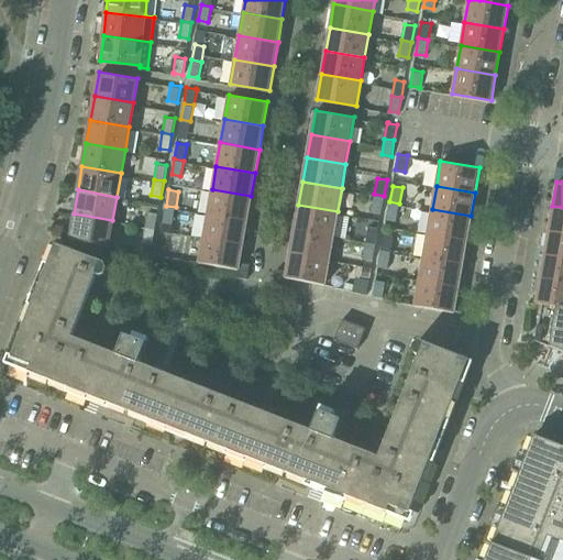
[(212,189),(208,212),(246,219),(251,196),(212,189)]
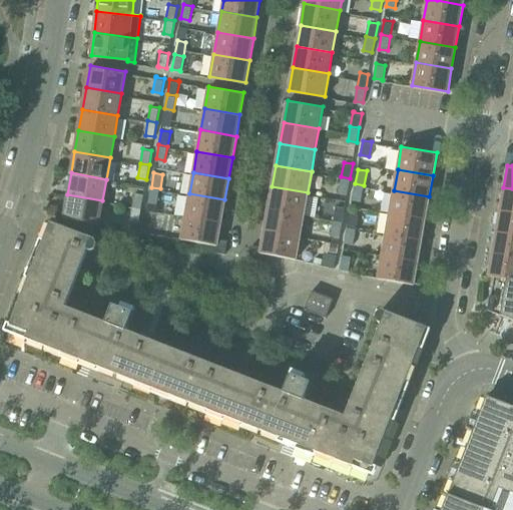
[(350,178),(341,176),(339,191),(348,192),(350,178)]
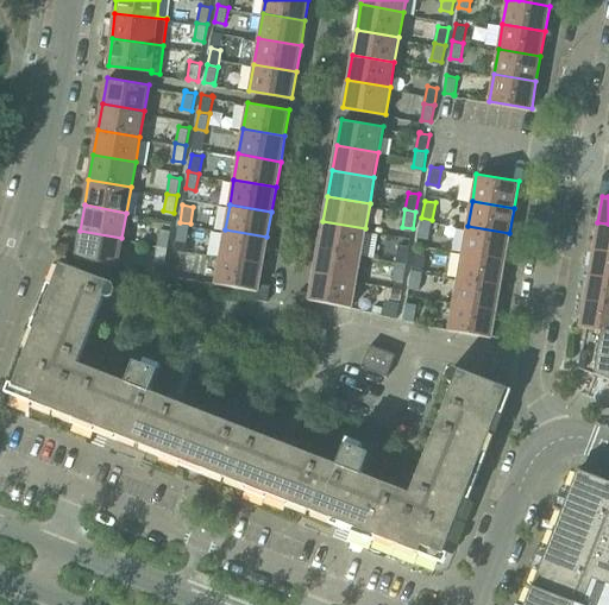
[(432,220),(421,218),(419,235),(429,237),(432,220)]
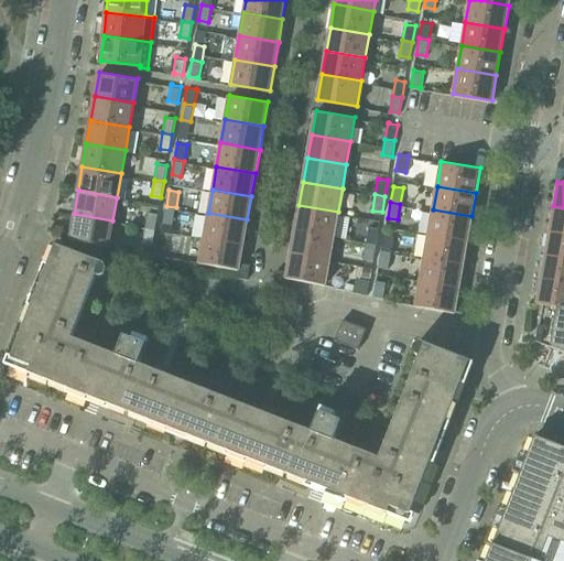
[(299,205),(295,228),(334,235),(338,212),(299,205)]
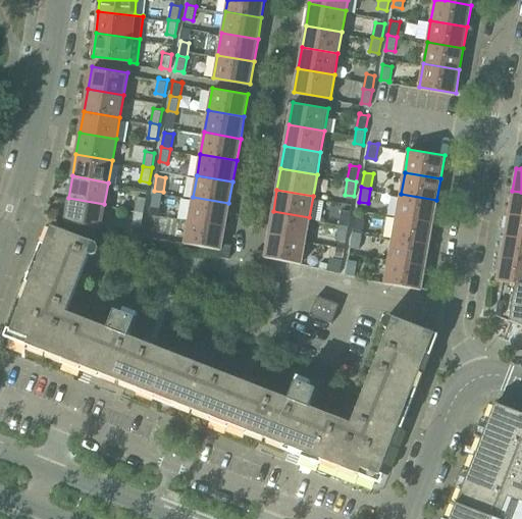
[(163,192),(154,191),(151,205),(160,206),(163,192)]
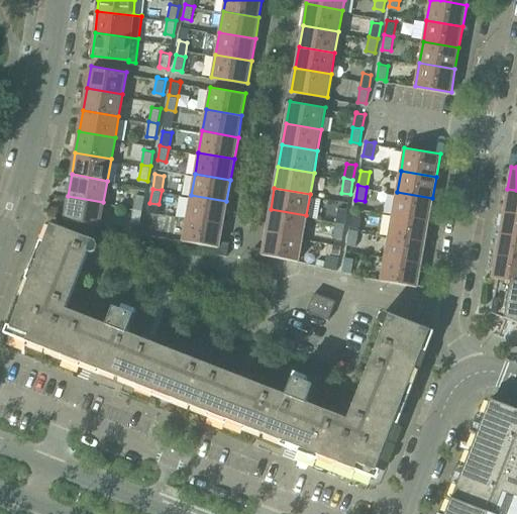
[(516,190),(507,189),(504,210),(516,212),(516,190)]
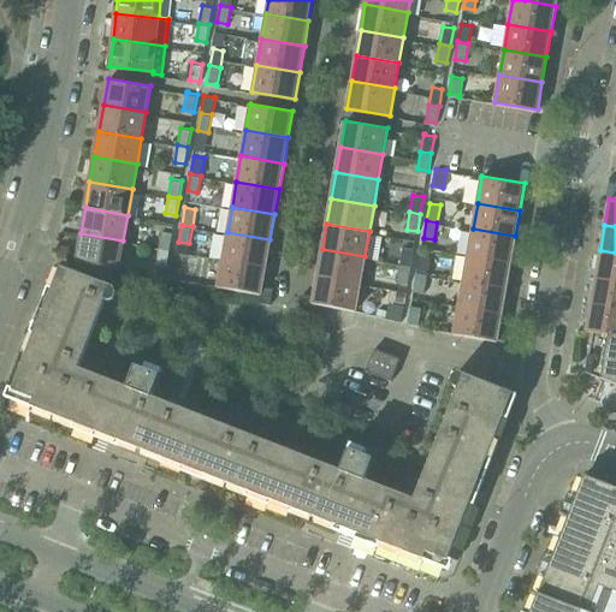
[(473,229),(468,254),(510,261),(515,236),(473,229)]
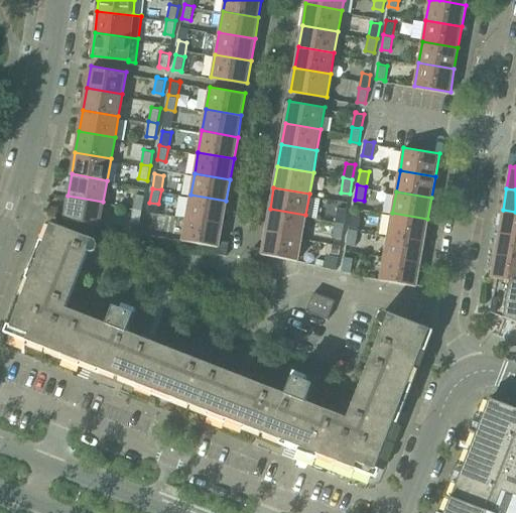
[(136,193),(133,207),(142,209),(145,194),(136,193)]
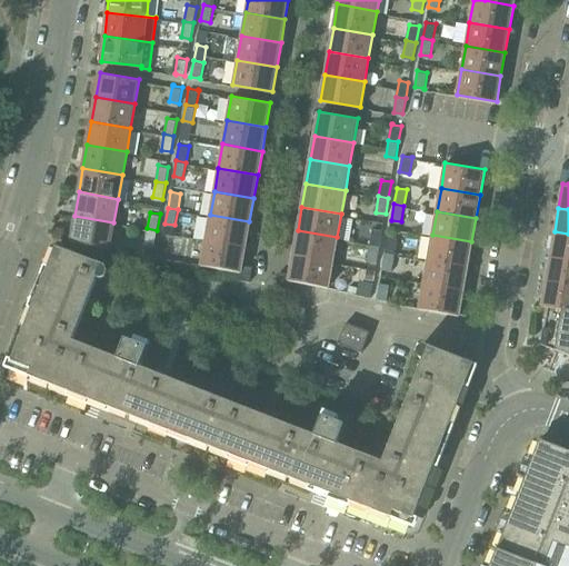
[(210,215),(206,238),(246,246),(249,221),(210,215)]
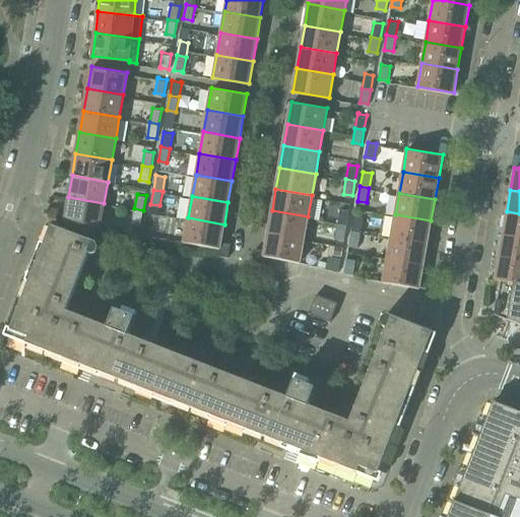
[(104,203),(68,197),(64,219),(100,225),(104,203)]
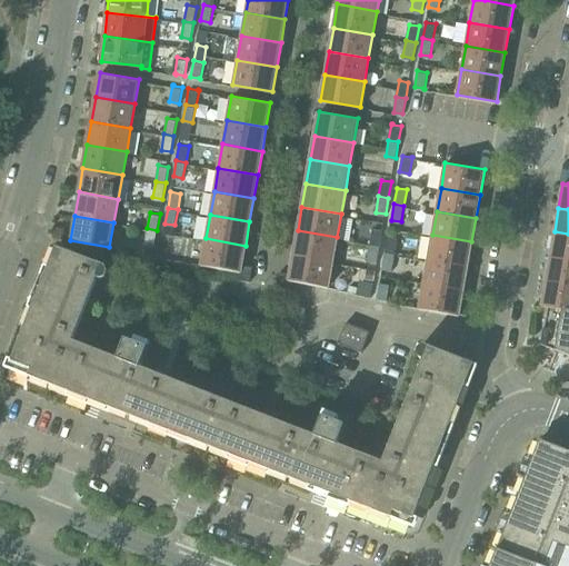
[(373,227),(370,244),(380,245),(383,229),(373,227)]
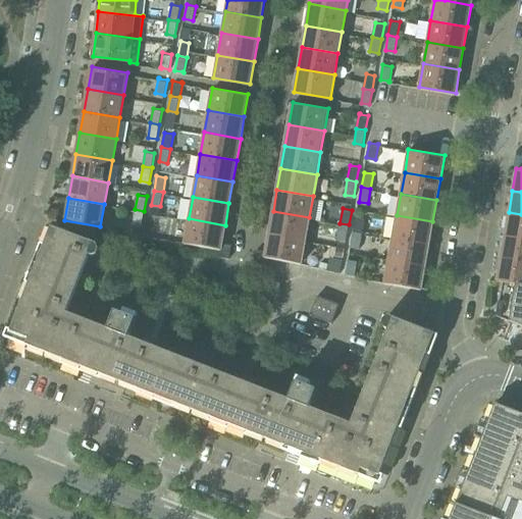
[(144,211),(135,209),(133,224),(142,225),(144,211)]
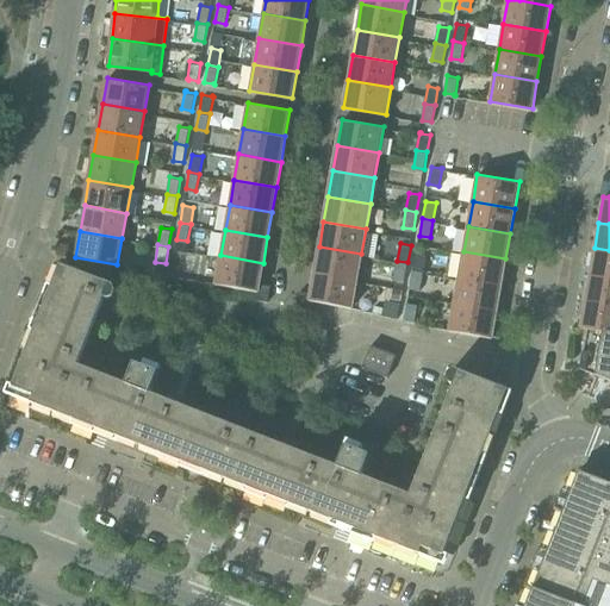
[(319,247),(315,272),(358,280),(361,254),(319,247)]
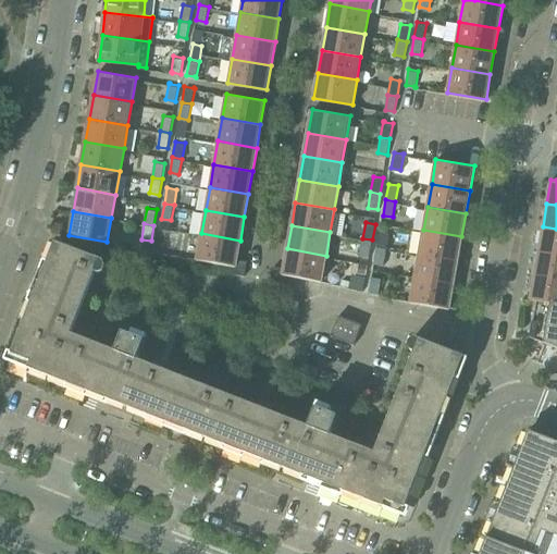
[(556,229),(543,226),(539,250),(556,253),(556,229)]
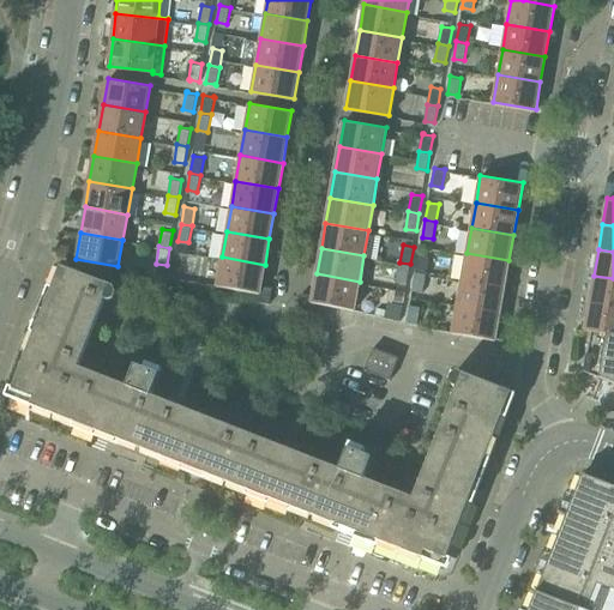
[(419,253),(416,271),(427,272),(429,255),(419,253)]
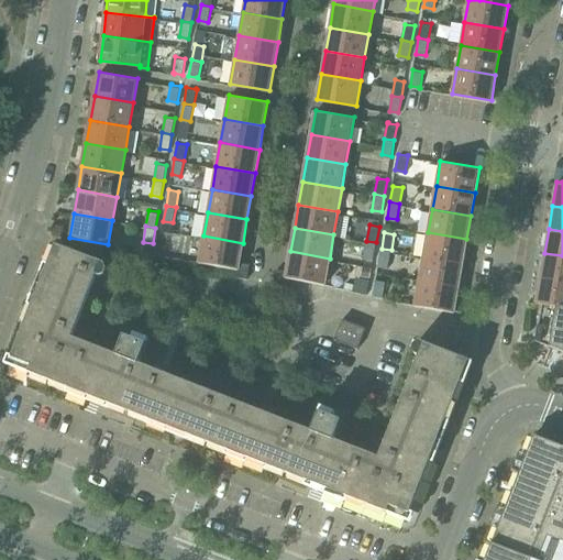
[(428,232),(423,255),(463,263),(466,239),(428,232)]
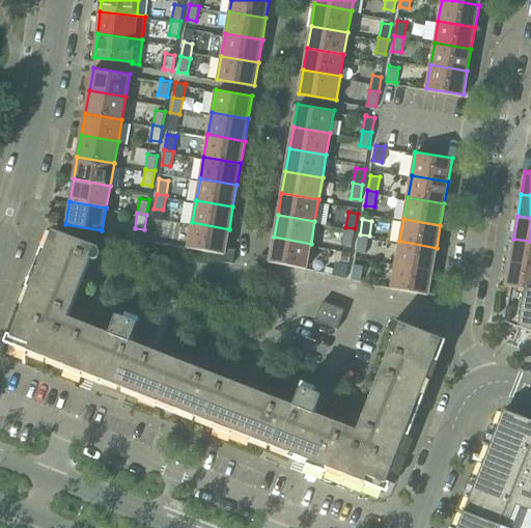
[(229,229),(192,222),(188,246),(224,252),(223,259),(233,260),(235,247),(226,246),(229,229)]
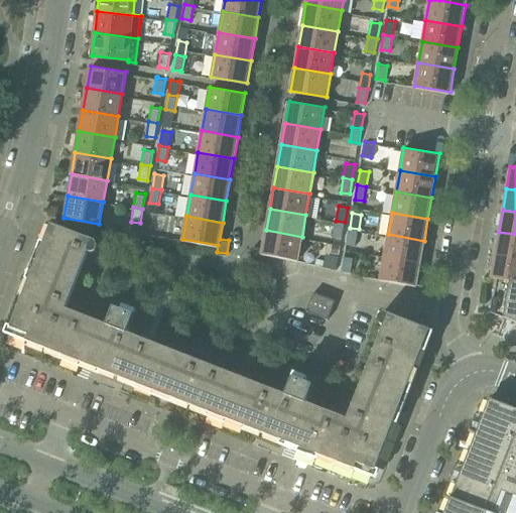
[(345,222),(336,221),(334,235),(343,237),(345,222)]
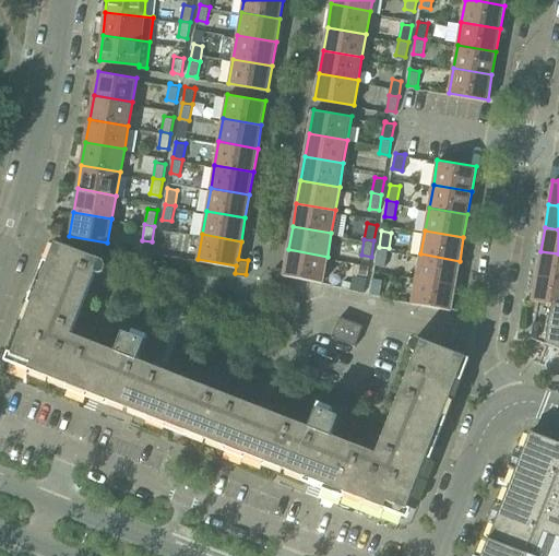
[(186,428),(206,437),(223,397),(137,363),(147,334),(134,329),(132,333),(123,330),(115,354),(66,335),(96,256),(56,240),(47,262),(54,264),(47,282),(40,279),(39,282),(46,284),(39,302),(33,298),(12,353),(31,361),(28,367),(70,383),(73,377),(90,383),(87,390),(90,391),(93,385),(109,391),(107,398),(169,423),(171,416),(189,423),(186,428)]
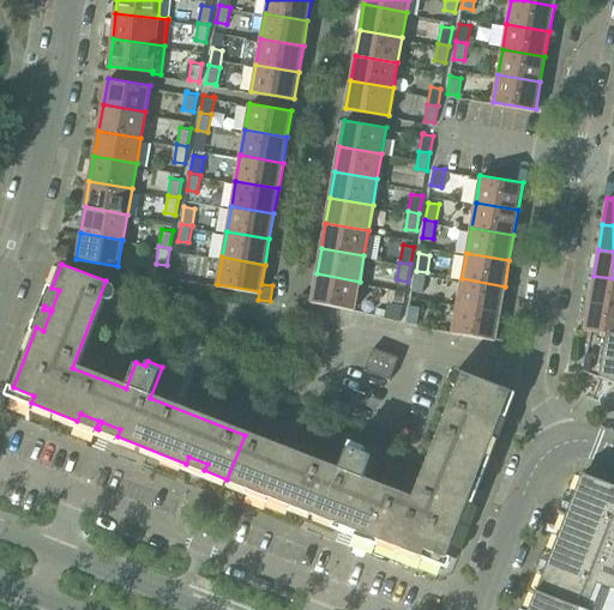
[(427,272),(416,271),(413,288),(423,290),(427,272)]
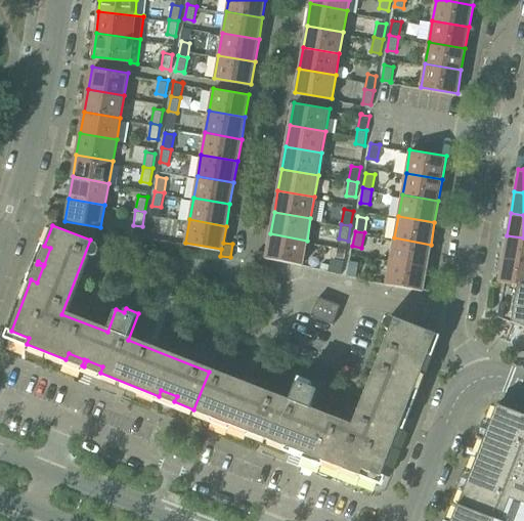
[(307,241),(270,233),(267,250),(258,249),(255,262),(265,264),(266,257),(303,263),(307,241)]
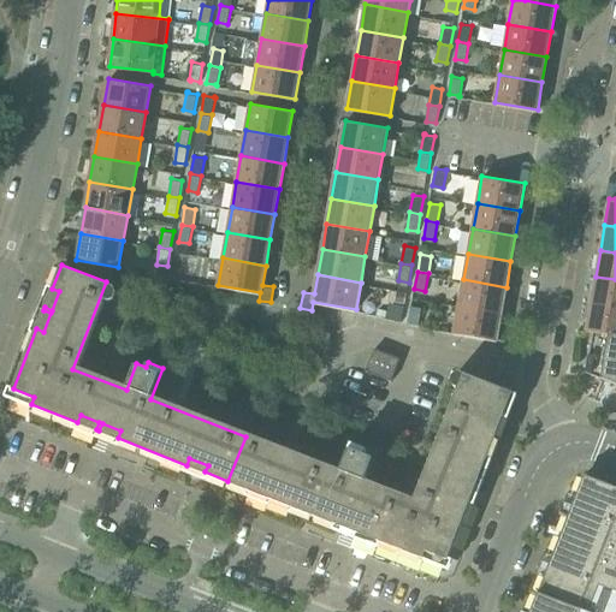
[(615,279),(596,277),(591,302),(615,306),(615,279)]
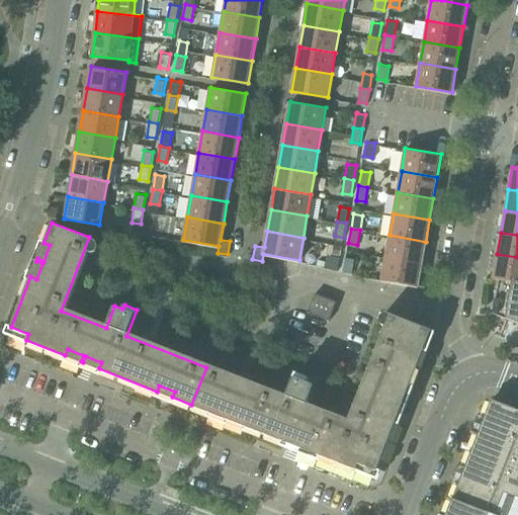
[(390,235),(385,257),(422,263),(426,242),(390,235)]
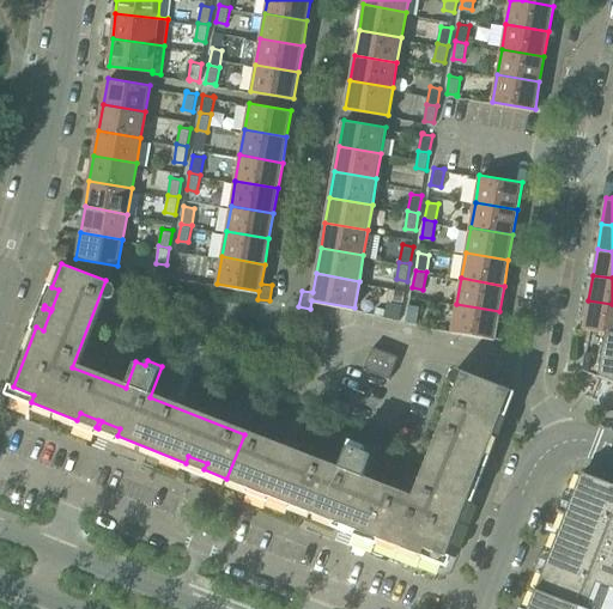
[(405,290),(395,287),(394,299),(404,300),(405,290)]
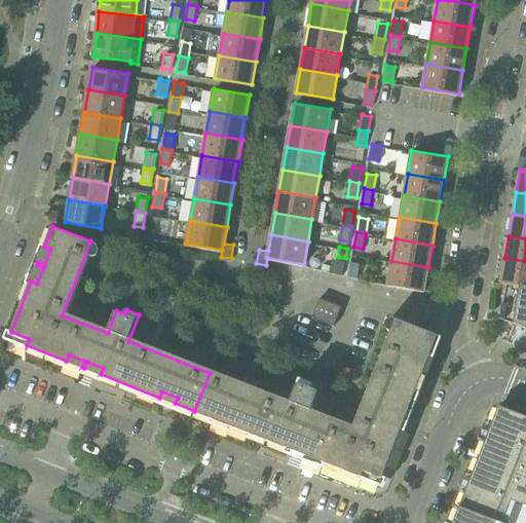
[(500,282),(506,283),(506,281),(525,284),(525,261),(504,258),(500,282)]
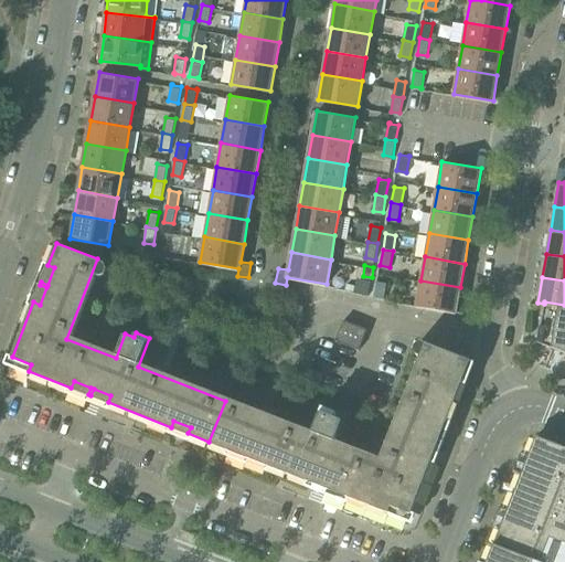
[(375,295),(384,297),(387,281),(377,279),(375,295)]
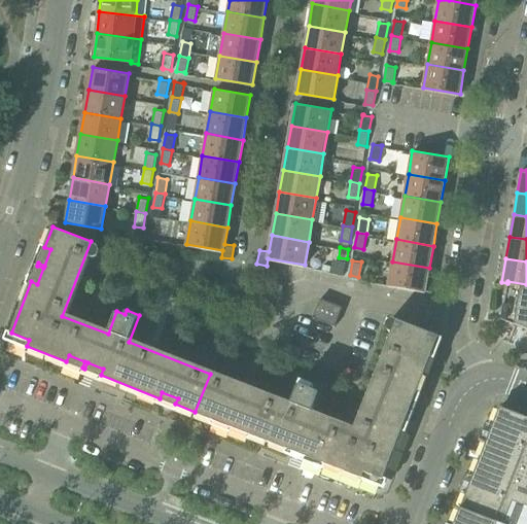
[(429,268),(392,262),(388,284),(425,290),(429,268)]
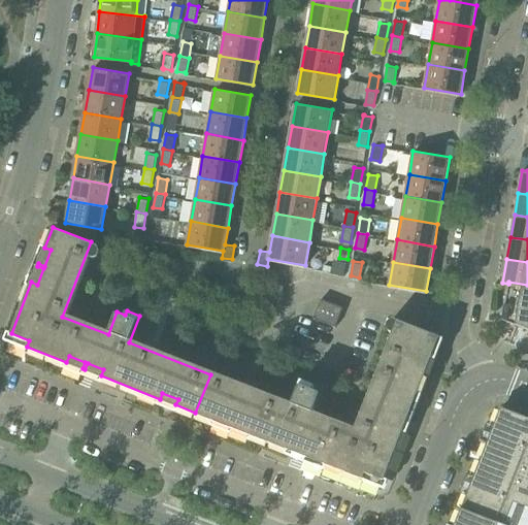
[(502,318),(527,327),(527,285),(508,282),(508,284),(502,318)]
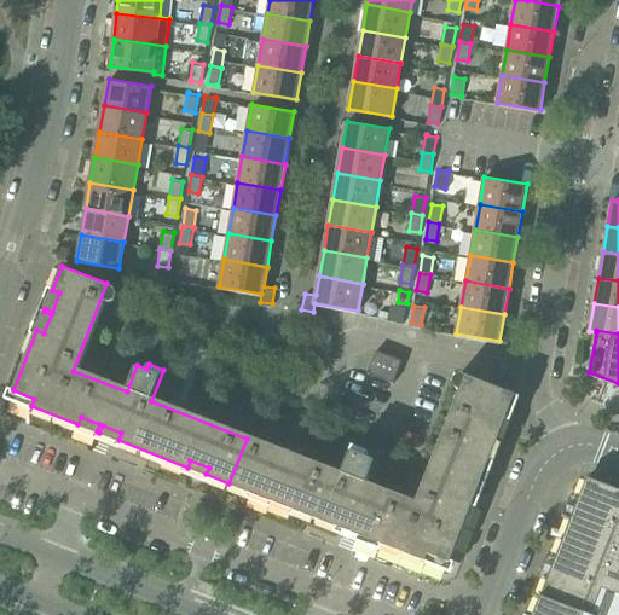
[(377,348),(368,371),(394,381),(403,358),(377,348)]
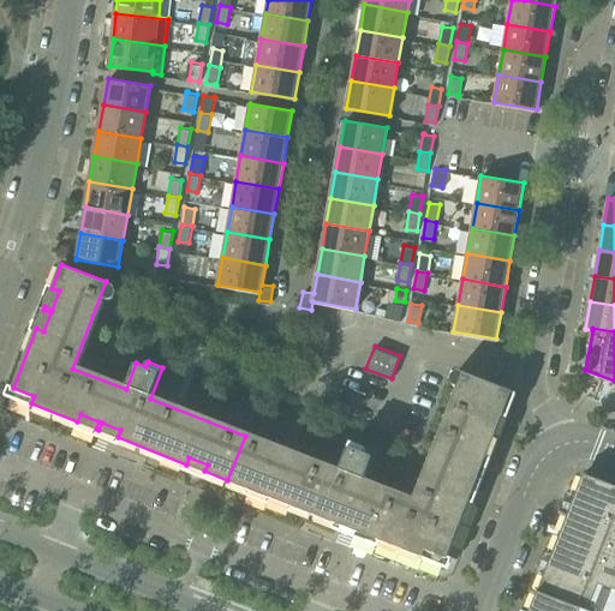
[(245,436),(227,480),(250,489),(254,481),(272,489),(269,496),(338,523),(340,515),(359,523),(356,531),(359,532),(362,523),(381,531),(377,539),(423,556),(425,550),(447,558),(479,477),(472,473),(479,455),(487,457),(505,412),(497,409),(505,390),(512,394),(513,390),(469,373),(418,503),(375,486),(376,481),(365,477),(374,456),(364,451),(366,447),(352,441),(340,473),(245,436)]
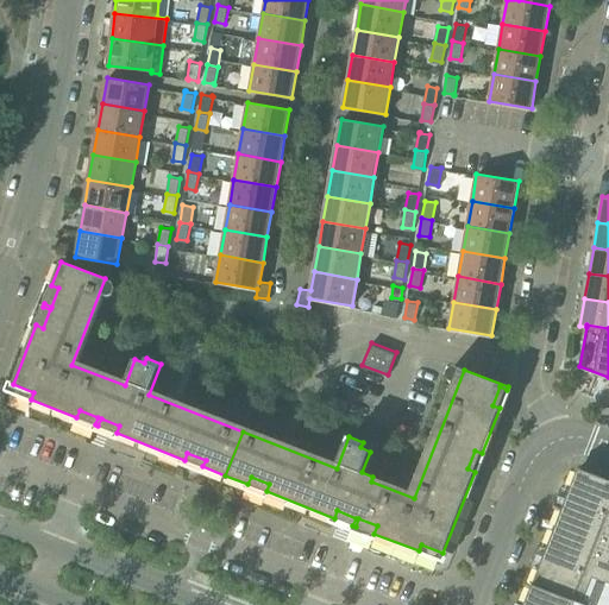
[(608,604),(608,479),(578,467),(525,604),(608,604)]
